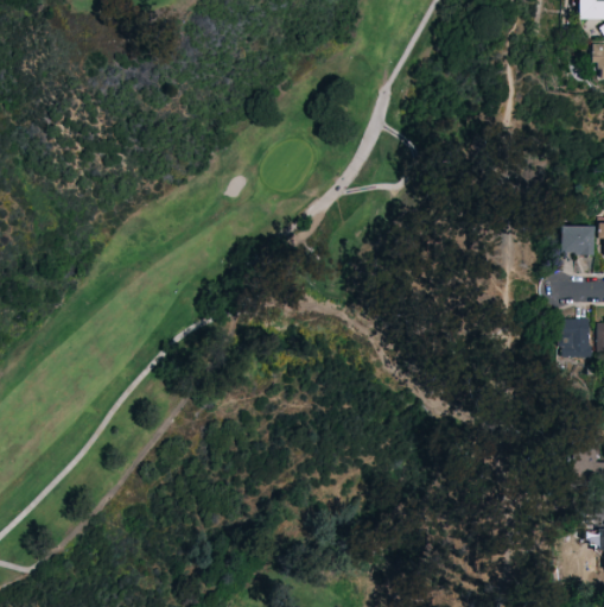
[(603,18),(579,18),(579,0),(603,0),(603,18)]
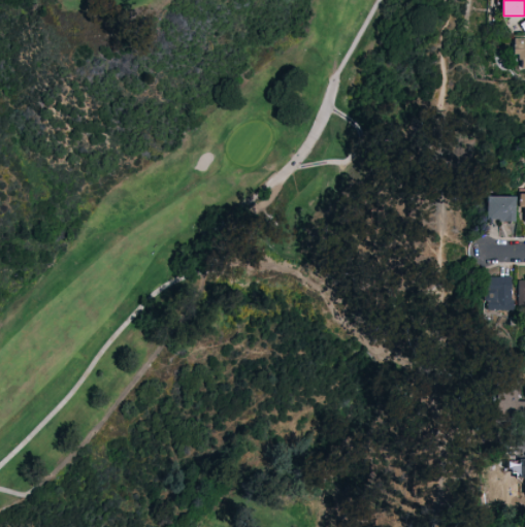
[(524,68),(524,59),(515,59),(515,38),(524,38),(524,68)]
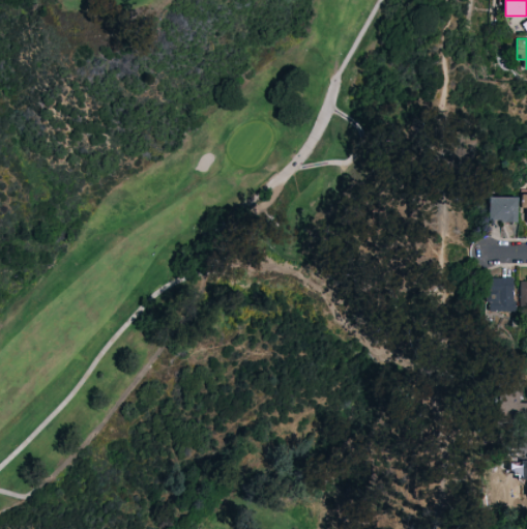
[(491,197),(519,197),(519,221),(491,221),(491,197)]
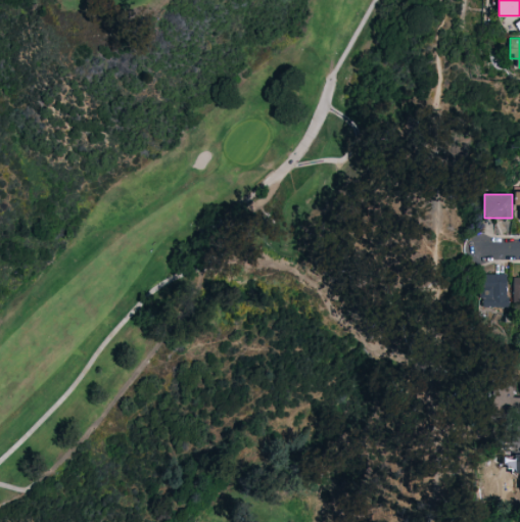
[(482,306),(482,274),(509,274),(509,306),(482,306)]
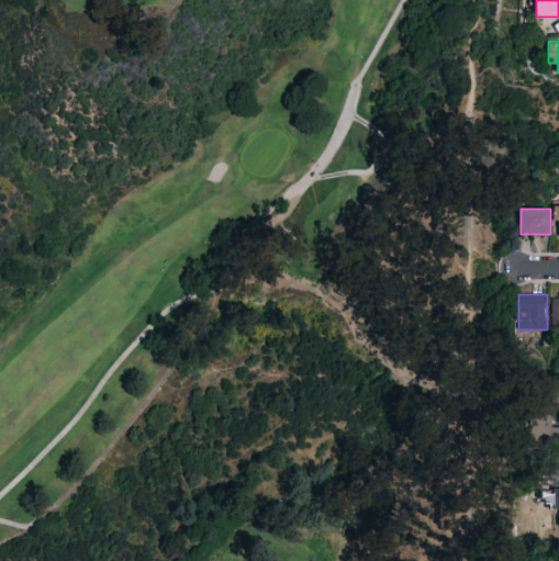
[(554,414),(554,427),(558,427),(558,439),(530,439),(530,414),(554,414)]
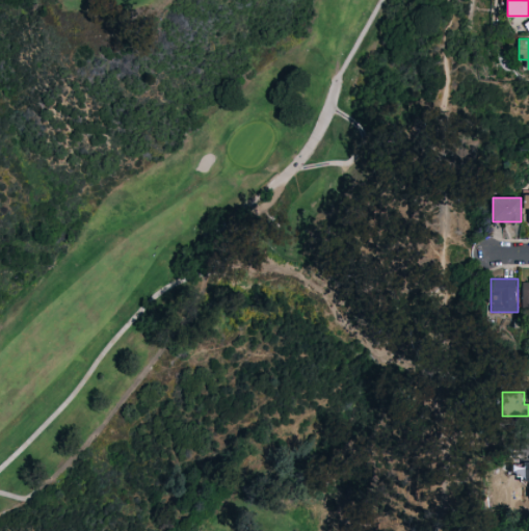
All buildings are outlined.
